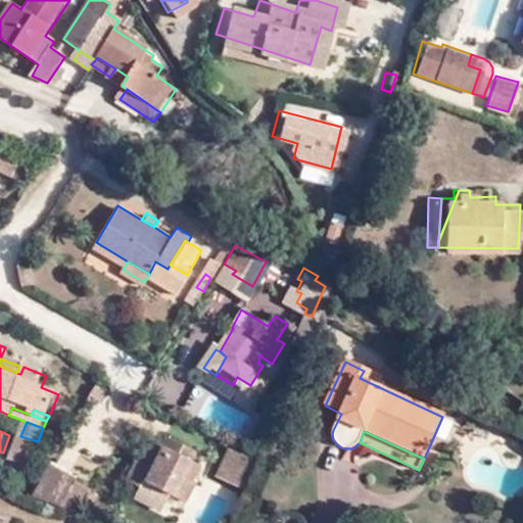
[(38,441),(20,436),(11,462),(27,468),(38,441)]
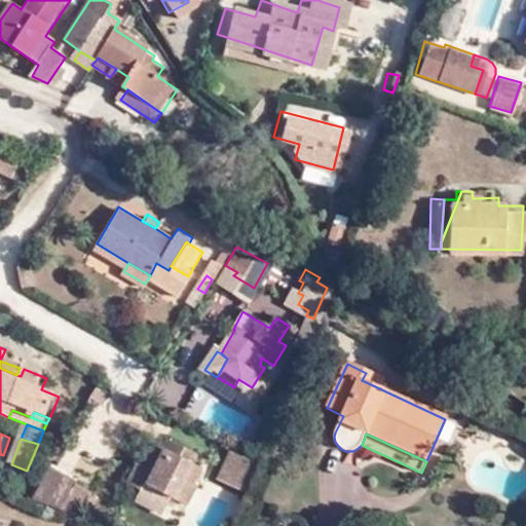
[(237,490),(251,459),(222,446),(209,477),(237,490)]
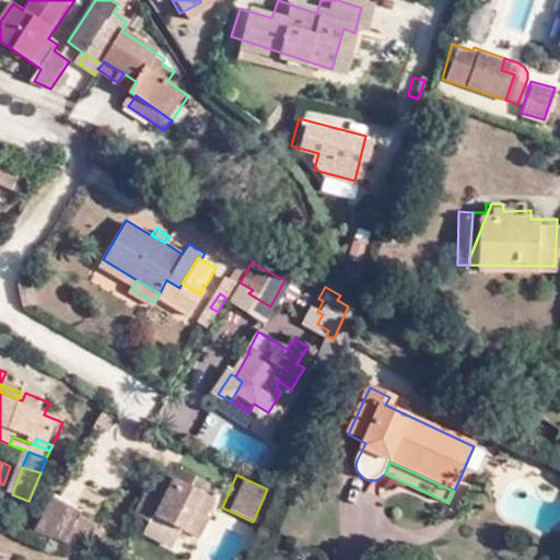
[(158,505),(167,483),(156,478),(146,500),(158,505)]
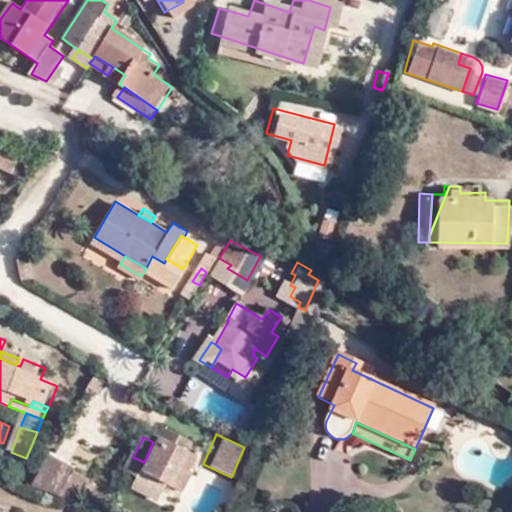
[(196,462),(153,442),(144,462),(149,464),(142,479),(166,489),(183,497),(192,480),(188,478),(196,462)]
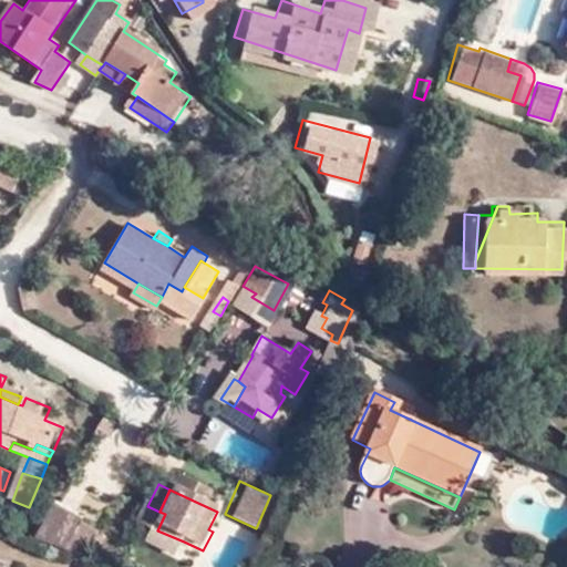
[(58,511),(35,547),(69,559),(86,527),(58,511)]
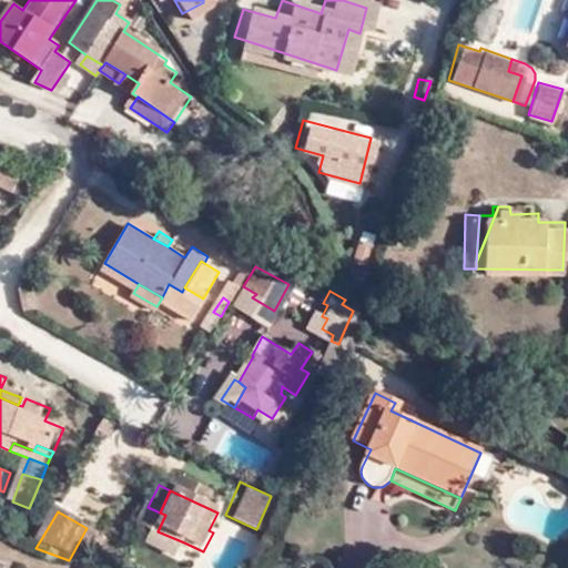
[(173,566),(184,543),(158,531),(149,554),(173,566)]
